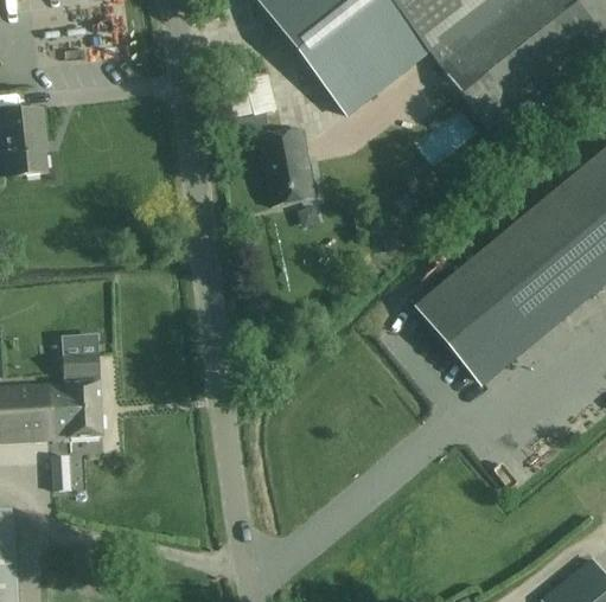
[(389,0),(426,47),(488,0),(389,0)]
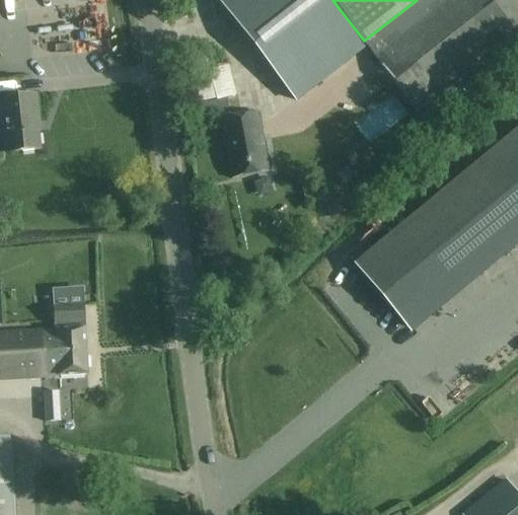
[(417,0),(364,41),(427,121),(517,49),(517,1),(516,0),(417,0)]
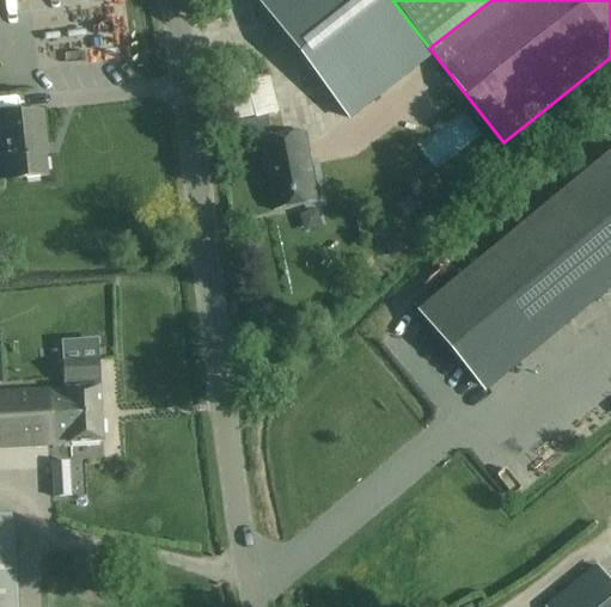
[(261,61),(242,63),(249,100),(268,97),(261,61)]
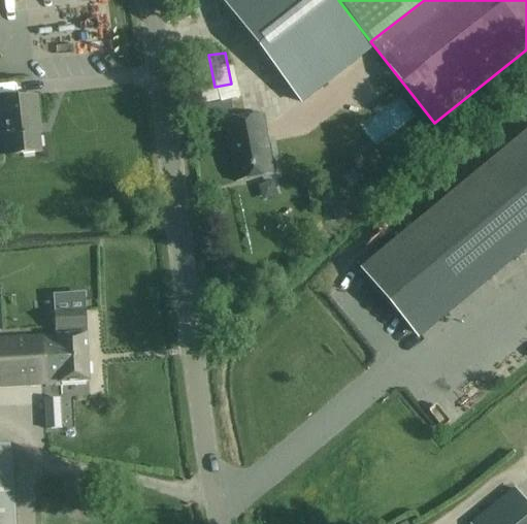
[(398,80),(355,110),(364,124),(407,95),(398,80)]
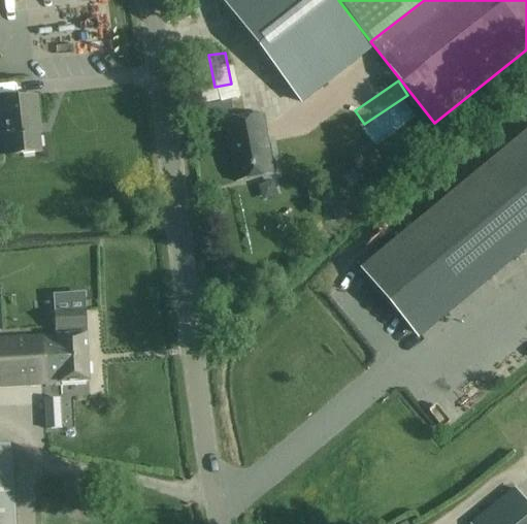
[(36,121),(37,120),(34,94),(0,98),(0,111),(5,153),(39,149),(36,121)]
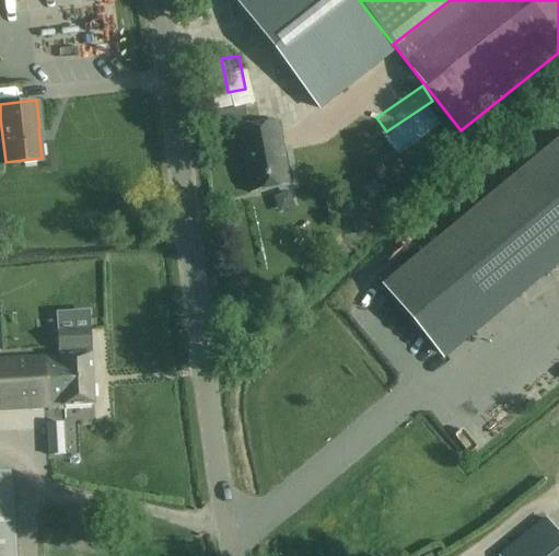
[(276,118),(235,126),(248,189),(288,182),(276,118)]
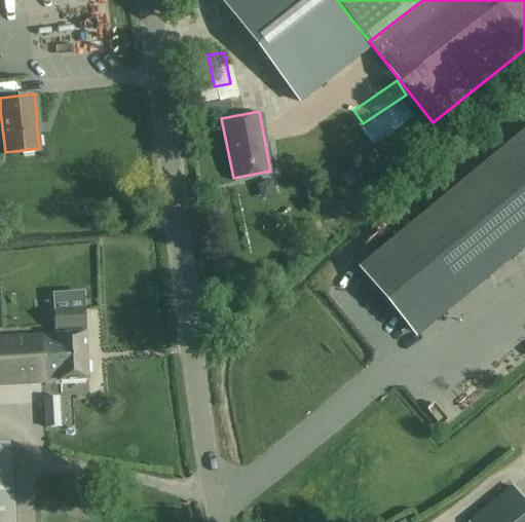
[(524,233),(524,126),(359,264),(411,328),(524,233)]
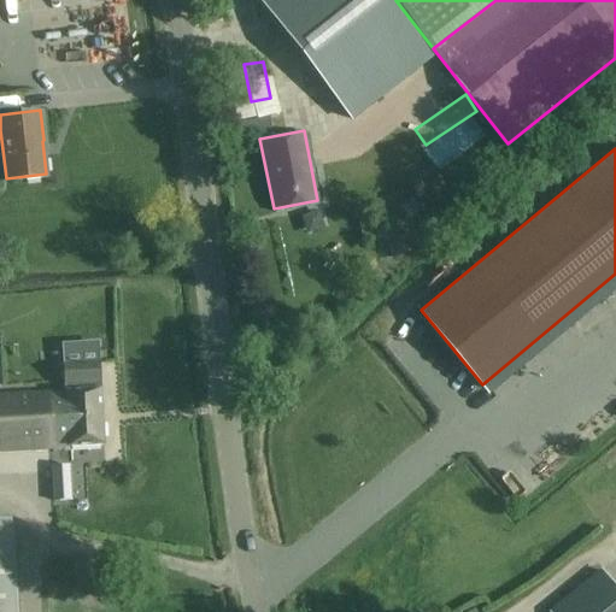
[(0,345),(15,345),(15,334),(0,334),(0,345)]
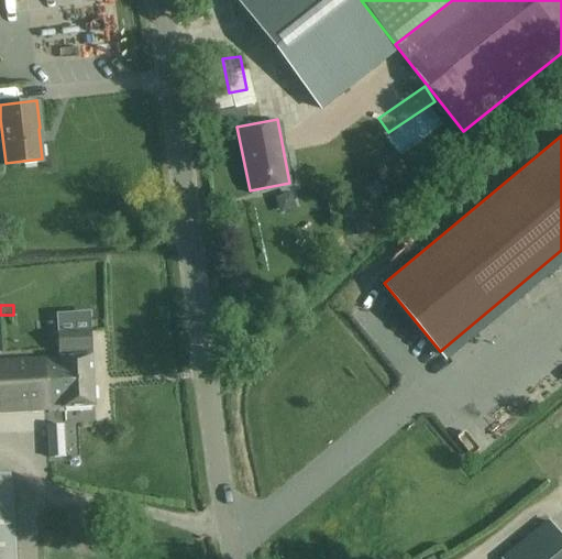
[(59,355),(39,357),(0,358),(0,408),(94,403),(89,327),(58,329),(59,355)]
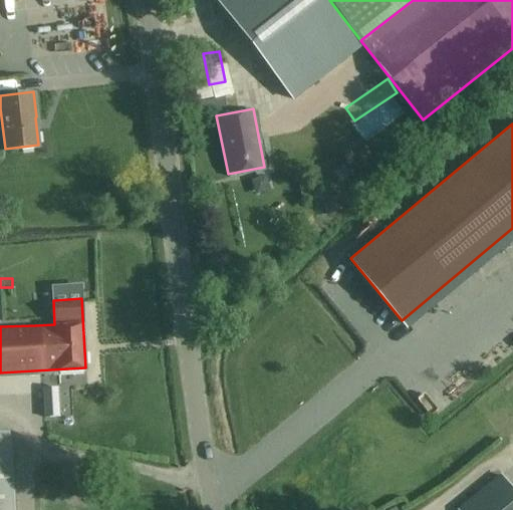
[(43,415),(58,414),(57,398),(42,399),(43,415)]
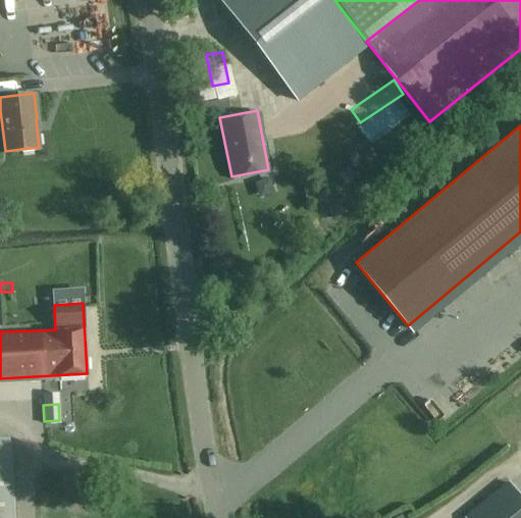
[(0,517),(14,517),(9,436),(0,437),(0,517)]
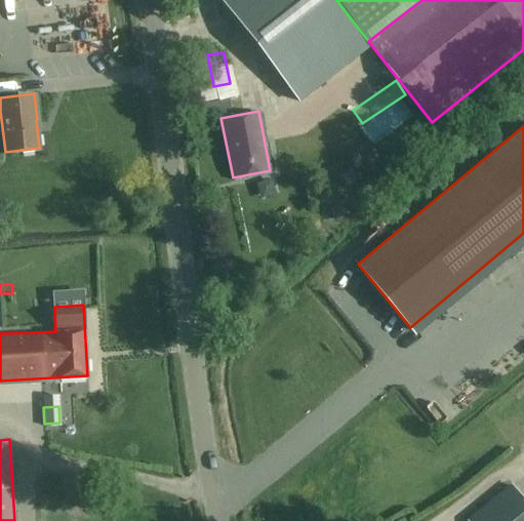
[(523,520),(523,496),(511,480),(466,517),(469,520),(523,520)]
